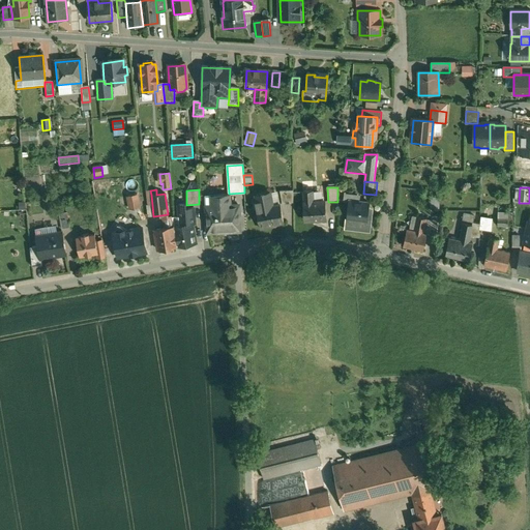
[(293,190),(282,190),(282,205),(293,205),(293,190)]
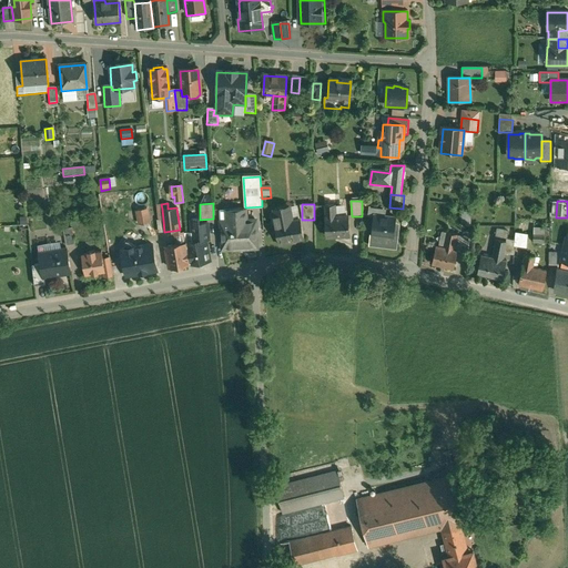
[(335,205),(325,206),(325,217),(326,237),(350,236),(348,216),(336,217),(335,205)]
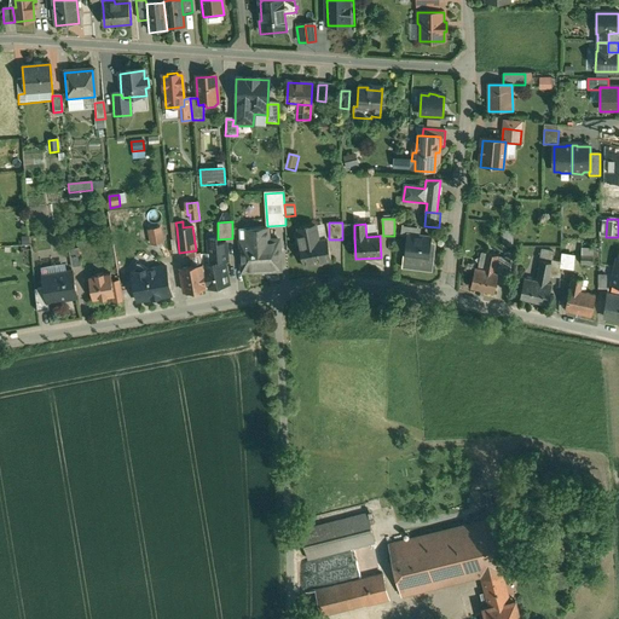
[(160,227),(149,229),(151,244),(162,243),(160,227)]
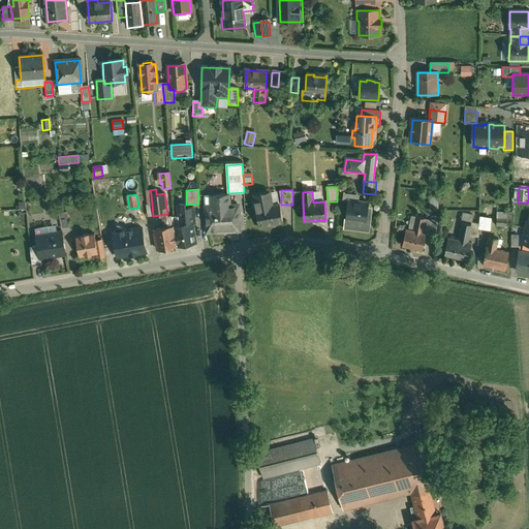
[(228,194),(214,195),(214,208),(206,208),(207,234),(240,231),(239,206),(229,206),(228,194)]
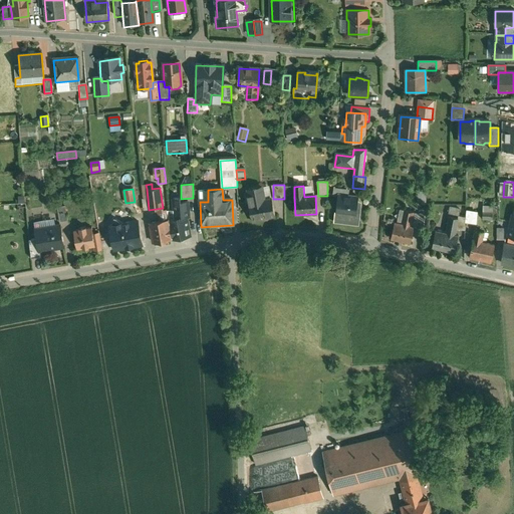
[(261,201),(258,189),(249,191),(251,203),(249,203),(253,223),(262,221),(262,219),(274,216),(270,199),(261,201)]
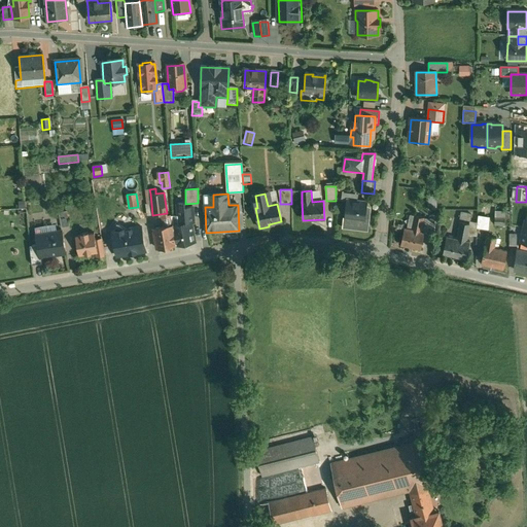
[(437,198),(429,197),(428,208),(436,208),(437,198)]
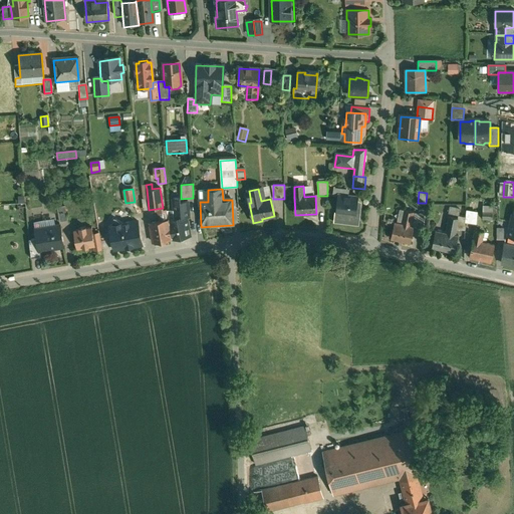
[(357,198),(337,195),(334,222),(357,225),(359,214),(355,214),(357,198)]
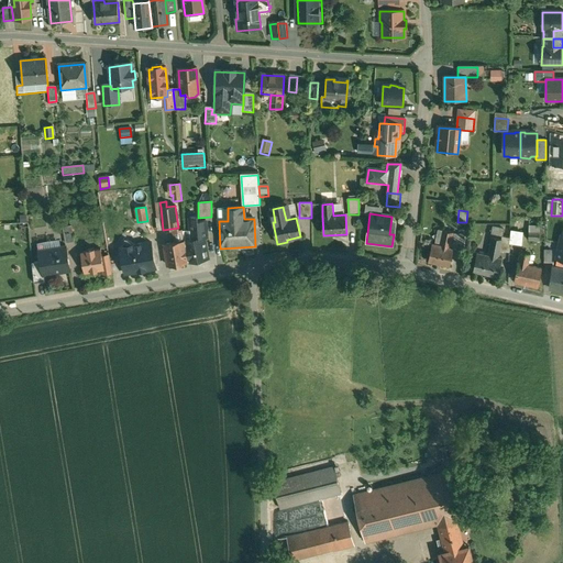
[(200,220),(189,222),(192,243),(203,241),(200,220)]
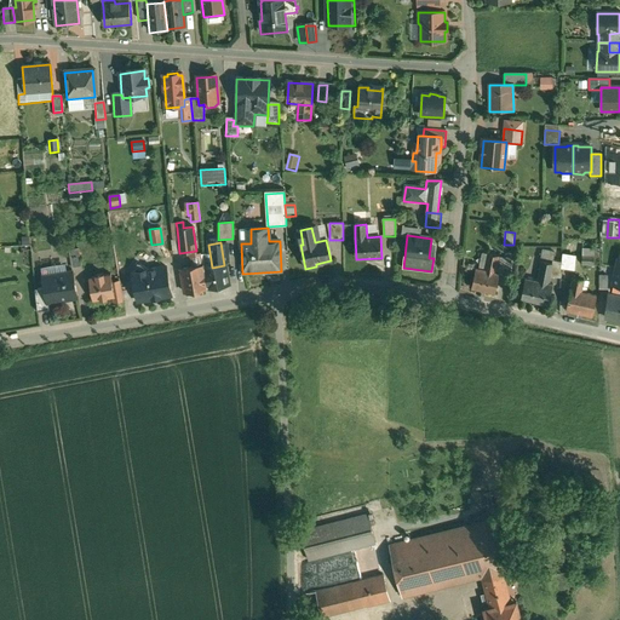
[(79,248),(69,250),(72,268),(81,265),(79,248)]
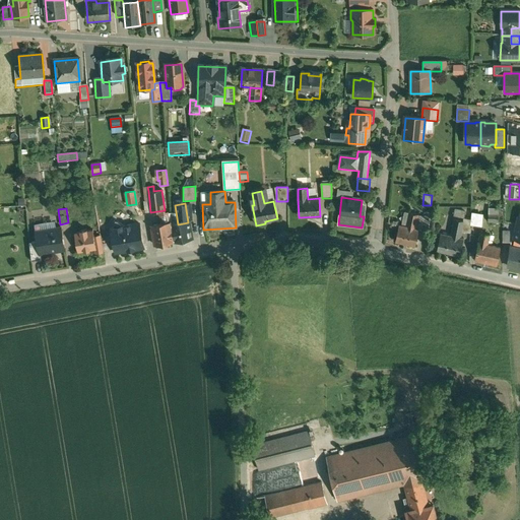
[(483,225),(484,213),(472,212),(471,225),(483,225)]
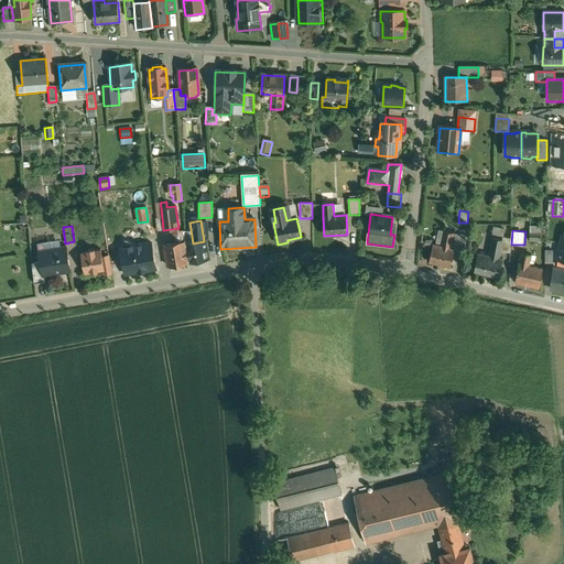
[(453,234),(443,231),(440,247),(449,249),(452,243),(453,234)]
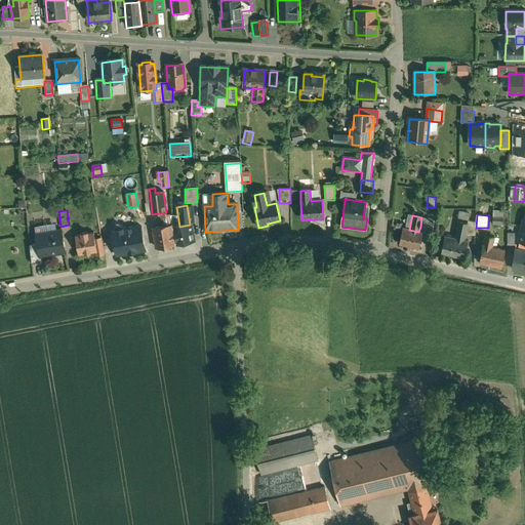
[(469,220),(468,220),(468,224),(469,224),(466,235),(475,235),(475,221),(469,220)]
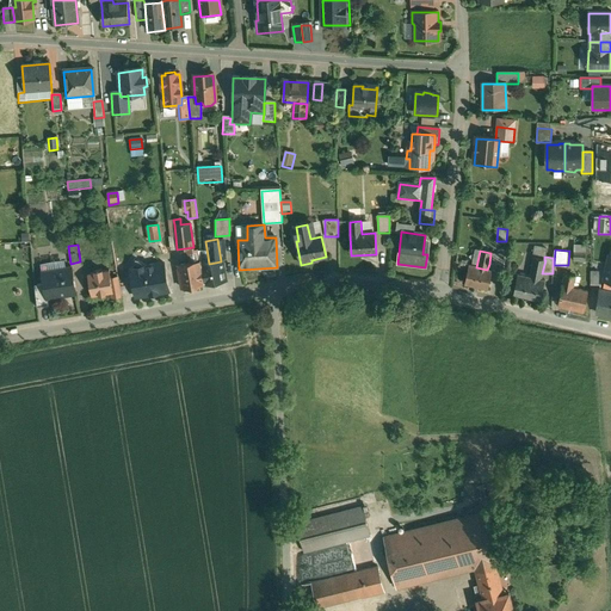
[(535,258),(530,278),(518,276),(513,295),(541,301),(544,281),(541,281),(542,273),(545,260),(544,260),(535,258)]
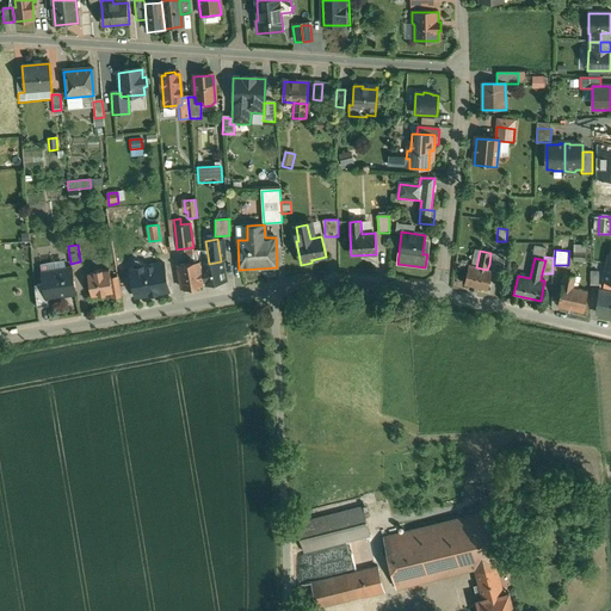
[(164,263),(147,266),(137,260),(131,269),(136,297),(168,291),(164,263)]
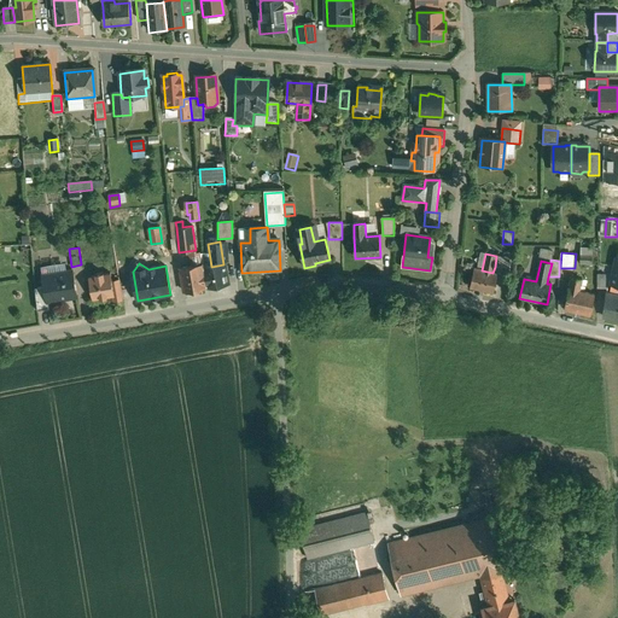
[(203,264),(179,268),(184,291),(207,287),(203,268),(203,264)]
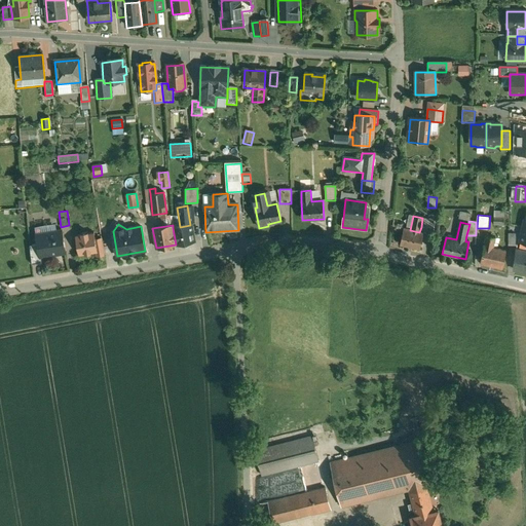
[(180,227),(173,228),(176,245),(195,241),(192,225),(190,225),(180,227)]
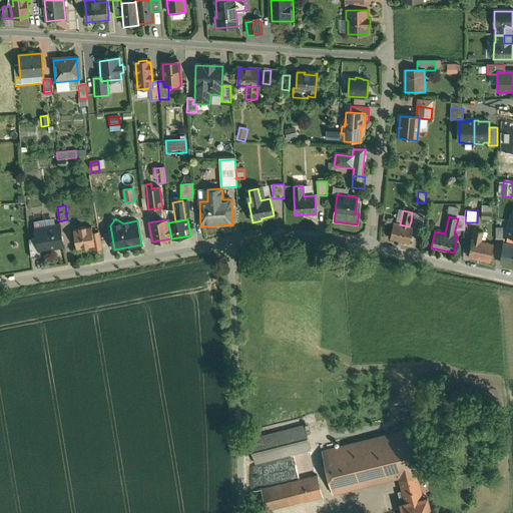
[(400,224),(393,223),(390,239),(409,243),(413,227),(409,226),(400,224)]
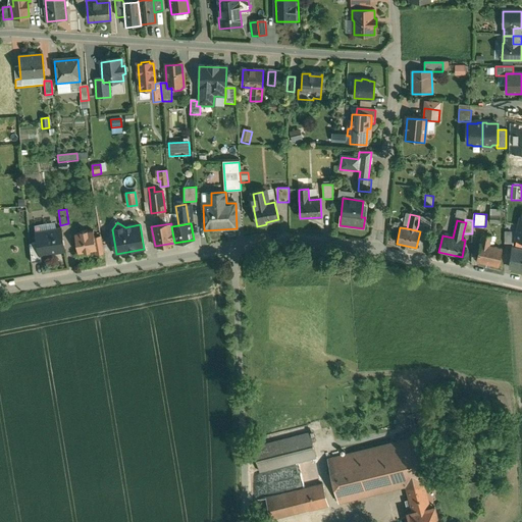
[(61,228),(52,230),(52,232),(37,235),(37,232),(36,233),(37,243),(39,254),(40,254),(49,253),(49,251),(64,248),(64,250),(65,250),(61,228)]
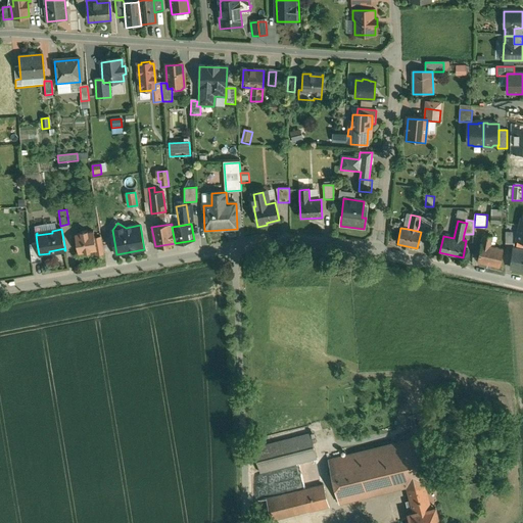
[(93,232),(76,235),(79,254),(97,250),(94,238),(93,232)]
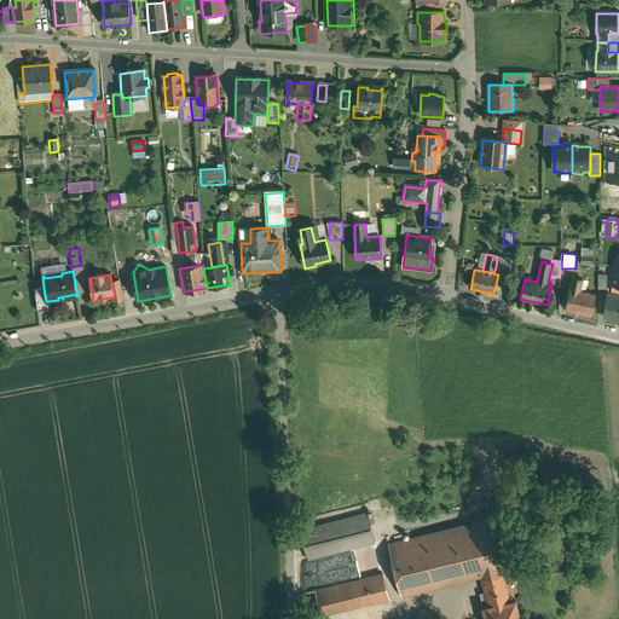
[(583,279),(572,277),(570,289),(580,291),(583,281),(583,279)]
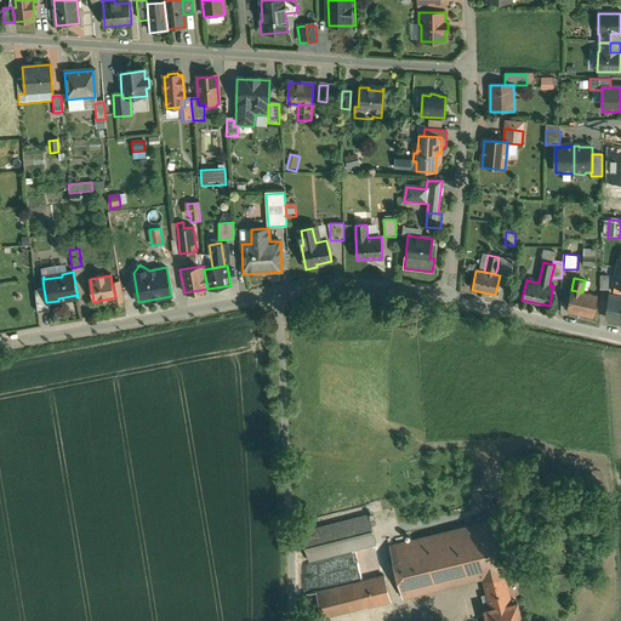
[(115,303),(123,302),(119,281),(112,283),(115,297),(115,303)]
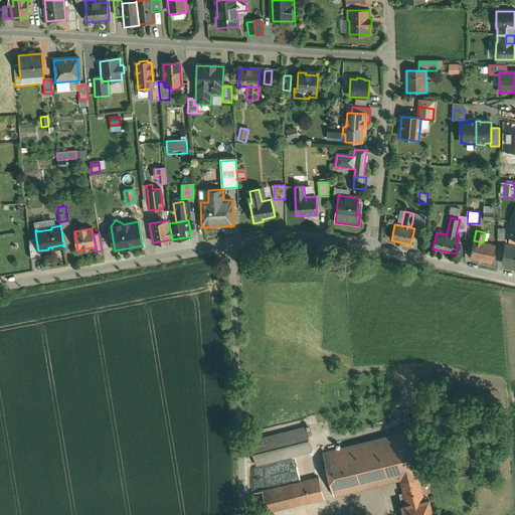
[(36,239),(29,240),(31,259),(40,256),(39,250),(38,250),(36,239)]
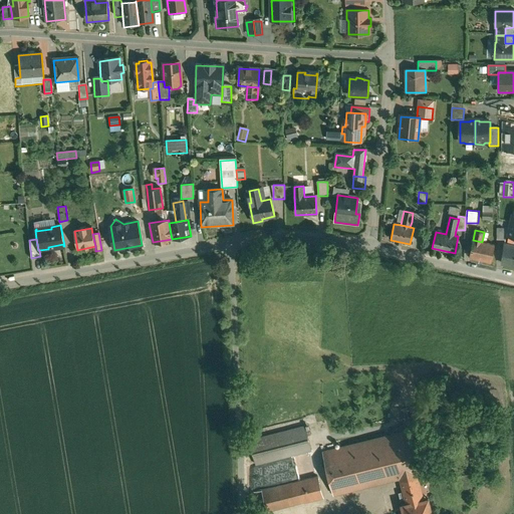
[(482,242),(473,240),(470,256),(492,261),(495,245),(486,243),(482,242)]
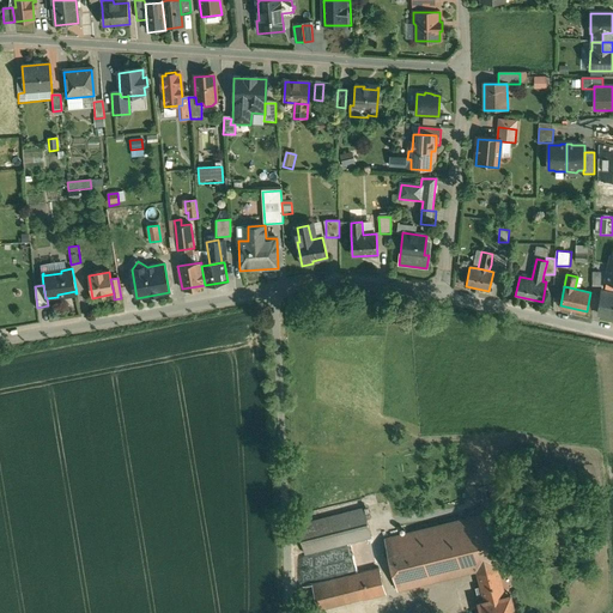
[(612,292),(601,291),(598,314),(612,316),(612,292)]
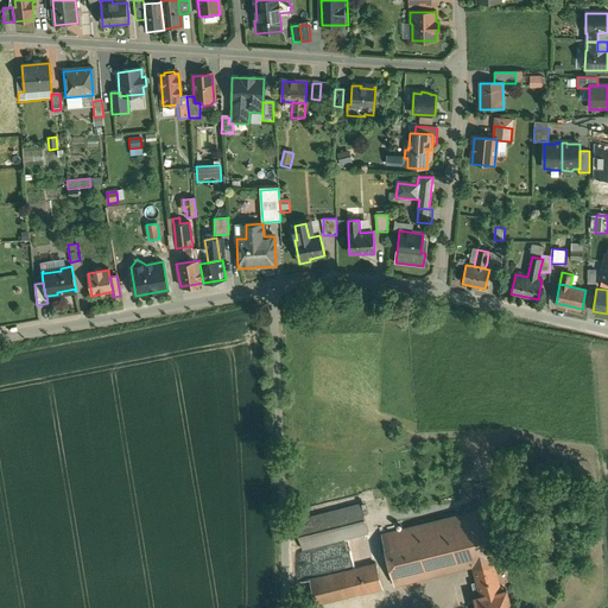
[(388,305),(386,318),(396,321),(398,308),(388,305)]
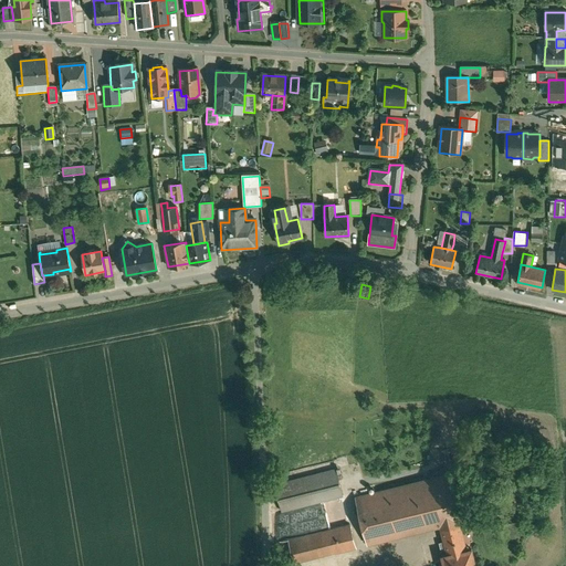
[(336,469),(275,484),(282,512),(343,495),(336,469)]
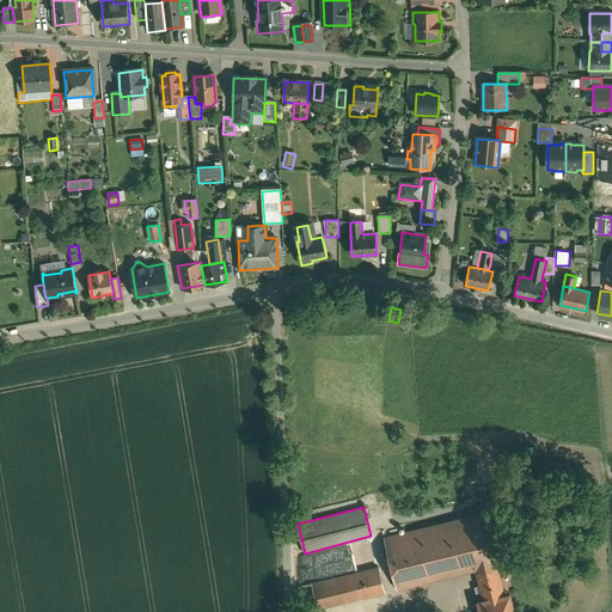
[(489,512),(385,538),(398,587),(476,568),(496,562),(502,561),(489,512)]
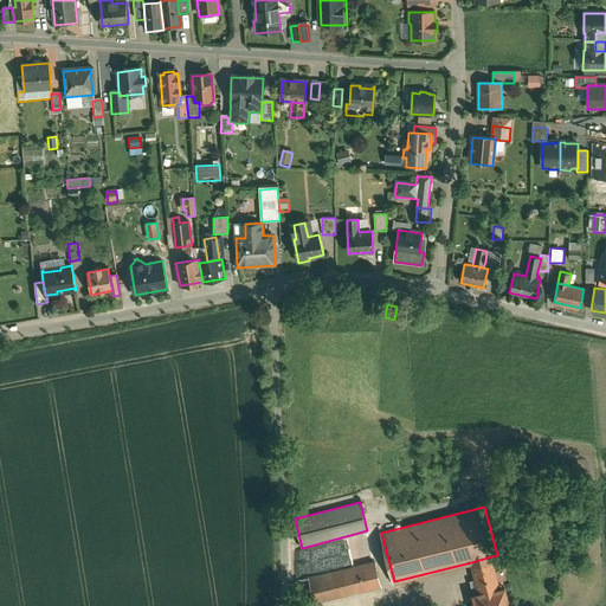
[(546,532),(526,534),(528,547),(548,545),(546,532)]
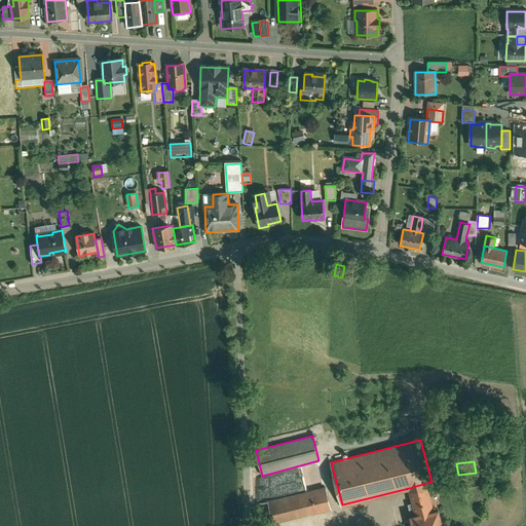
[(426,483),(409,488),(416,514),(411,516),(413,525),(442,525),(438,509),(434,510),(426,483)]
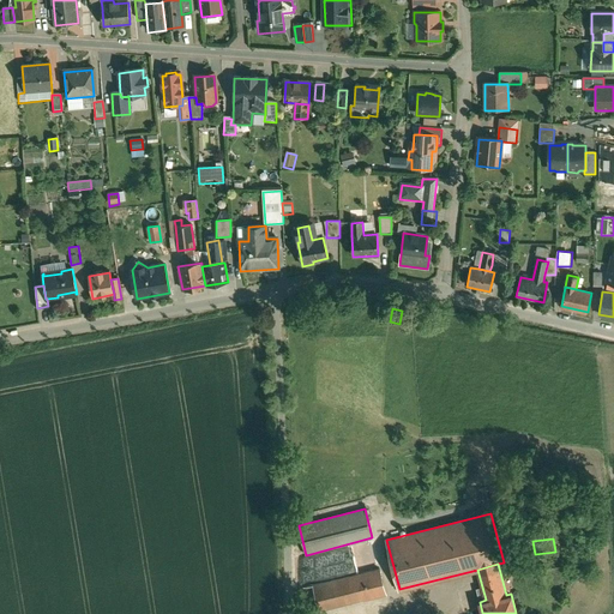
[(379,569),(348,576),(353,594),(361,591),(363,599),(385,593),(379,569)]
